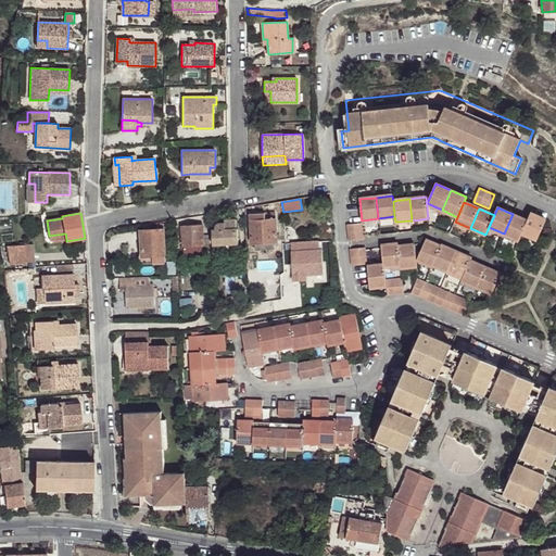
[(250,214),(251,243),(255,243),(273,242),(277,242),(275,213),(250,214)]
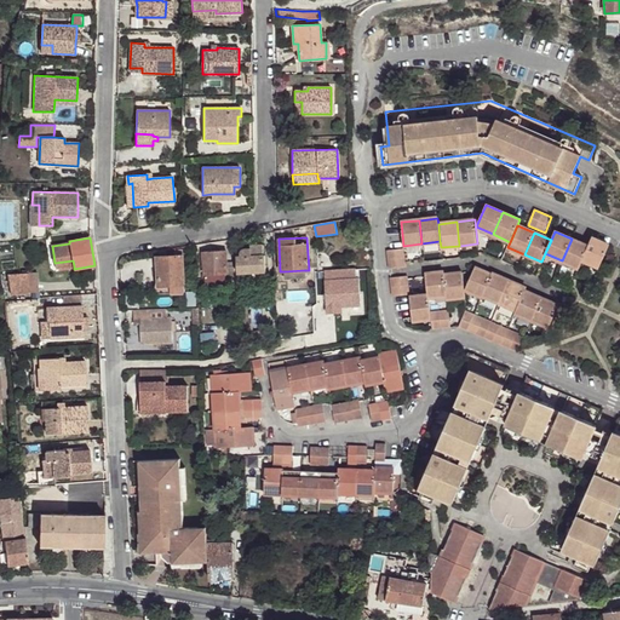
[(572,239),(562,260),(579,268),(583,260),(589,246),(572,239)]
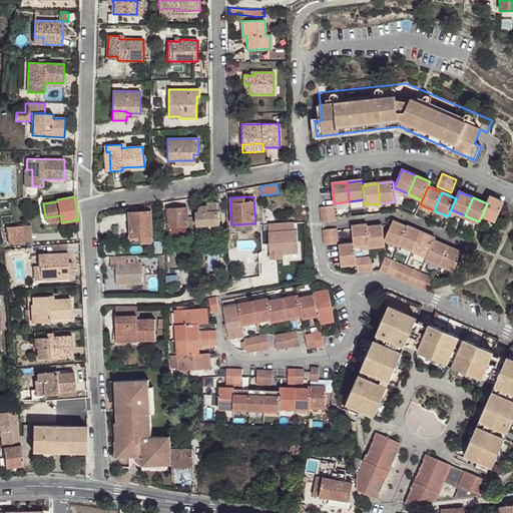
[(487,203),(482,215),(496,221),(503,202),(489,197),(487,203)]
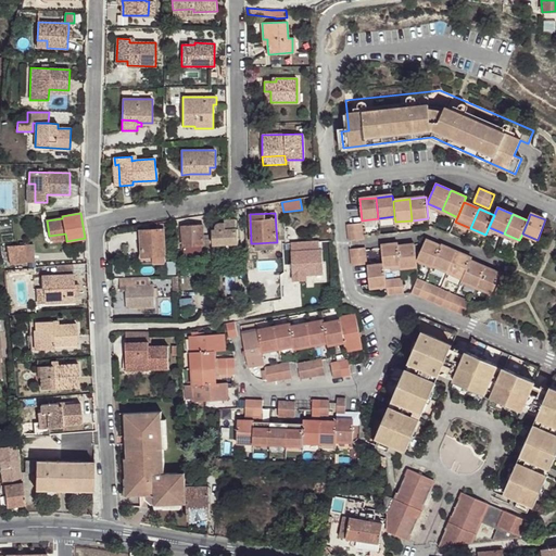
[(227,244),(239,243),(238,229),(237,229),(236,219),(225,220),(225,224),(219,224),(217,225),(216,226),(216,230),(212,230),(213,245),(227,244)]
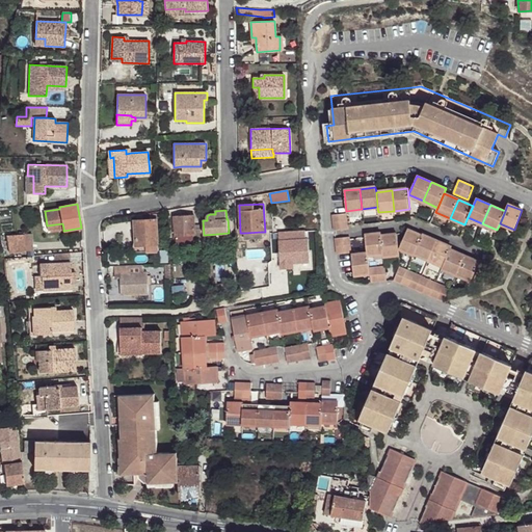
[(347,213),(333,215),(334,231),(348,230),(347,213)]
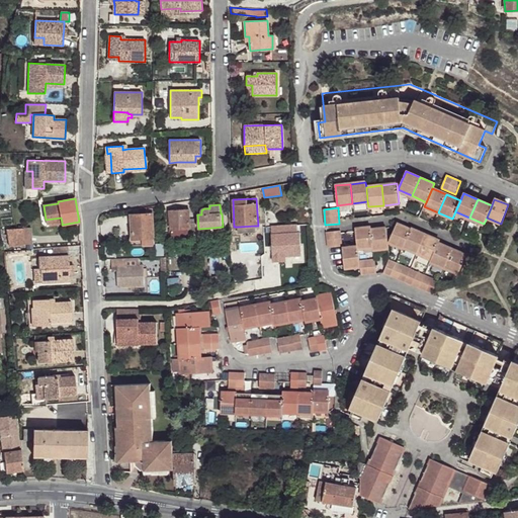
[(146,213),(131,214),(133,240),(130,240),(131,246),(154,245),(154,238),(155,238),(153,213),(152,208),(146,209),(146,213)]
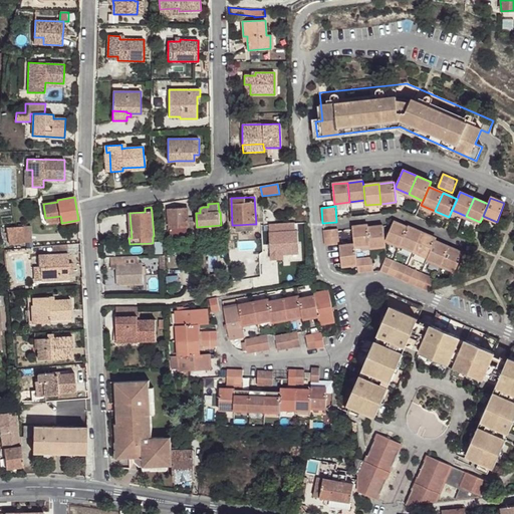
[(189,222),(188,208),(168,209),(170,228),(171,237),(188,236),(187,227),(189,227),(189,222)]
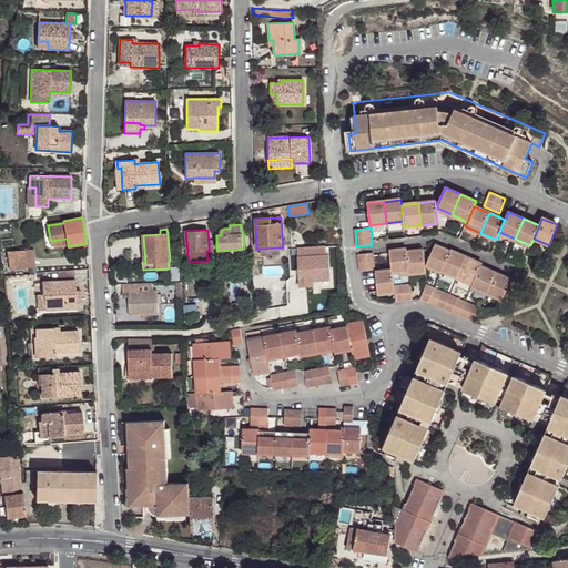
[(216,272),(214,244),(209,245),(209,251),(206,251),(208,261),(208,272),(216,272)]
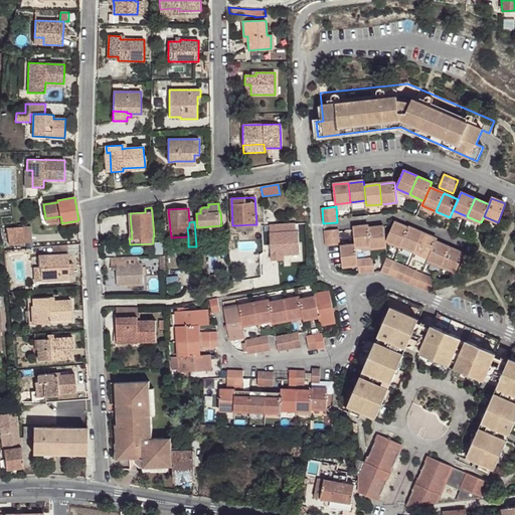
[(400,246),(400,245),(408,228),(394,222),(386,240),(400,246)]
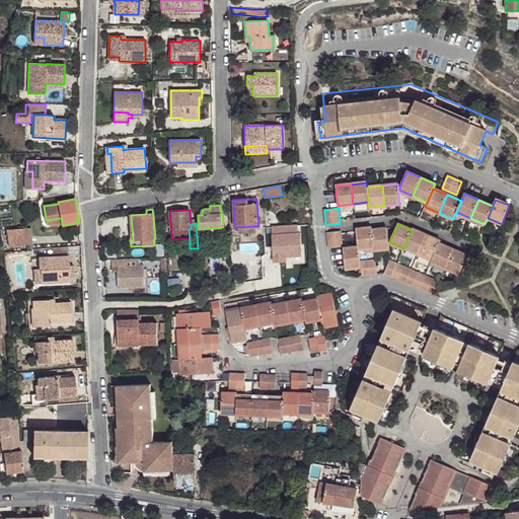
[(302,255),(300,226),(272,227),(274,262),(286,262),(286,256),(302,255)]
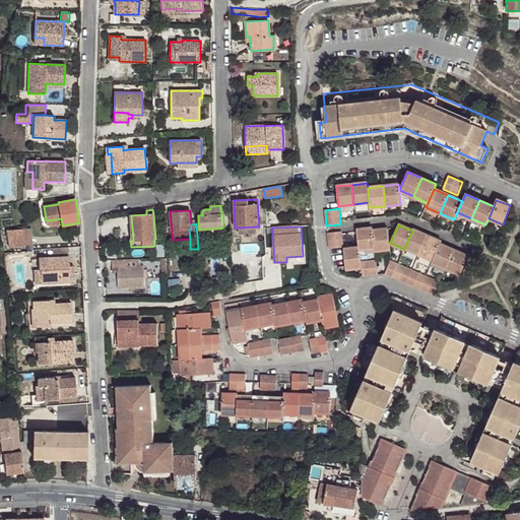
[(31,229),(23,230),(23,246),(33,246),(31,229)]
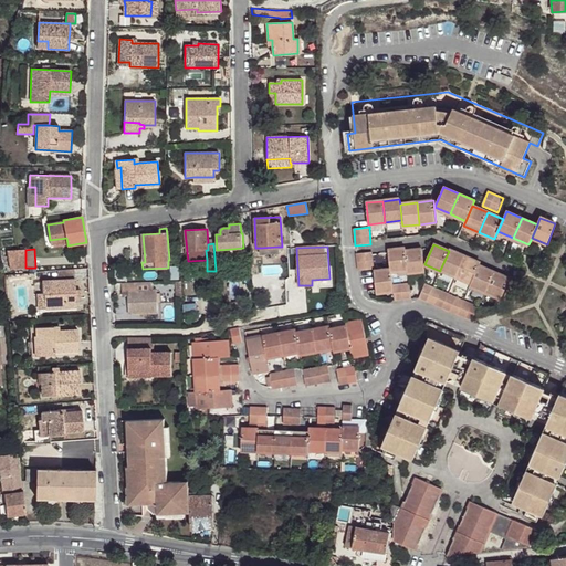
[(391,272),(408,270),(406,251),(405,249),(388,250),(391,272)]
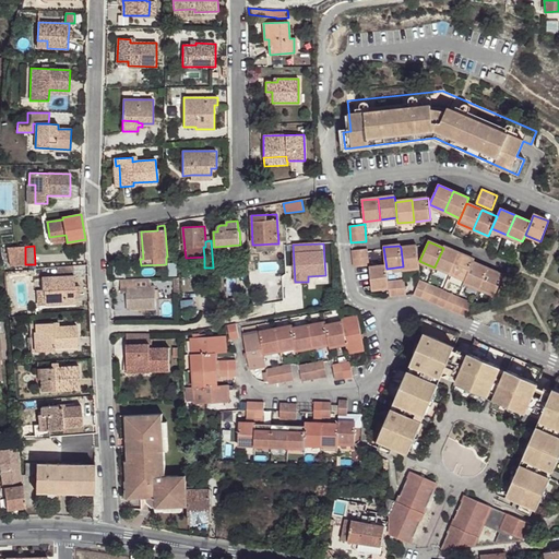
[(419,268),(417,246),(401,248),(403,266),(403,270),(419,268)]
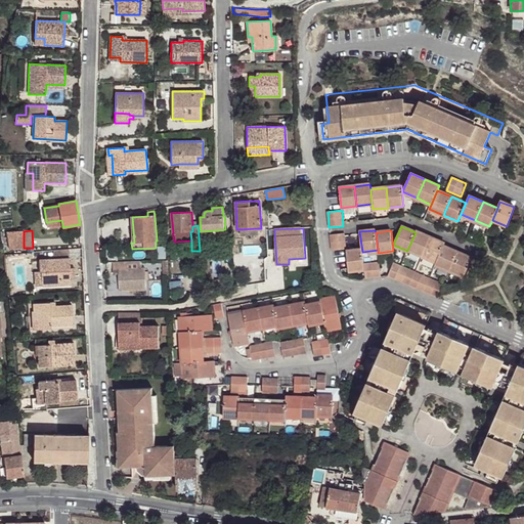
[(24,248),(24,231),(6,231),(9,249),(24,248)]
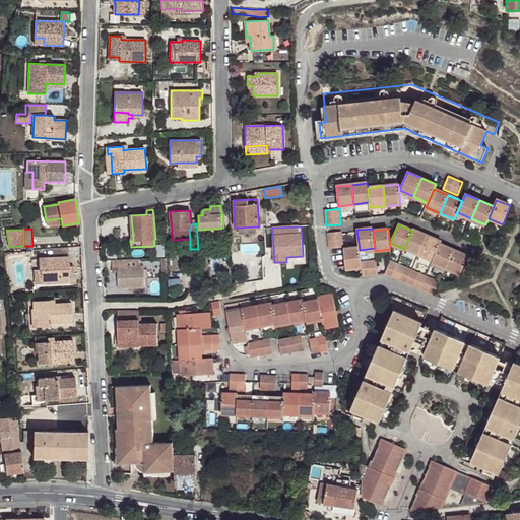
[(418,254),(427,236),(412,230),(412,231),(404,248),(418,254)]
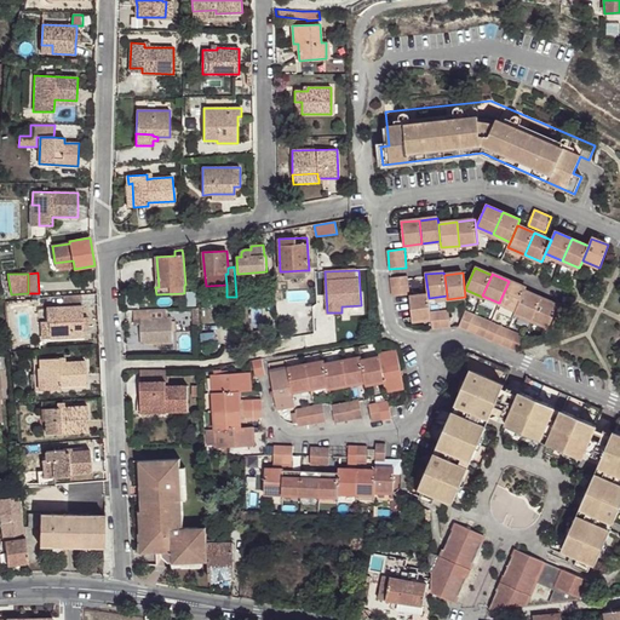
[(407,276),(390,279),(392,297),(409,294),(407,276)]
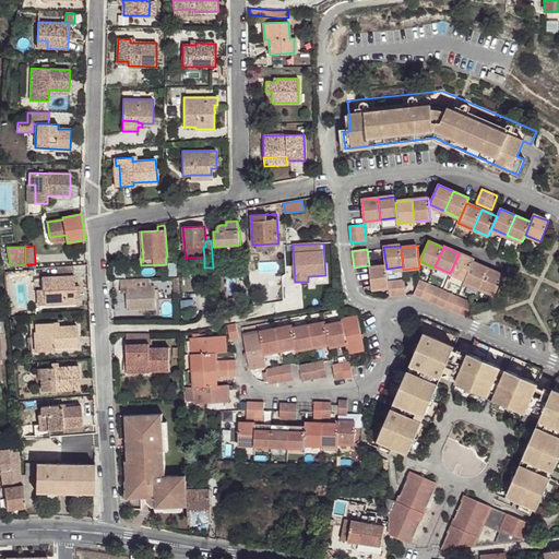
[(459,253),(450,273),(465,280),(473,262),(474,260),(459,253)]
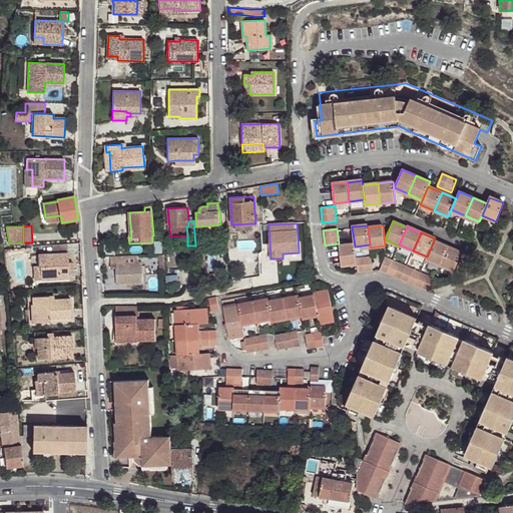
[(440,266),(448,246),(434,240),(427,257),(426,260),(440,266)]
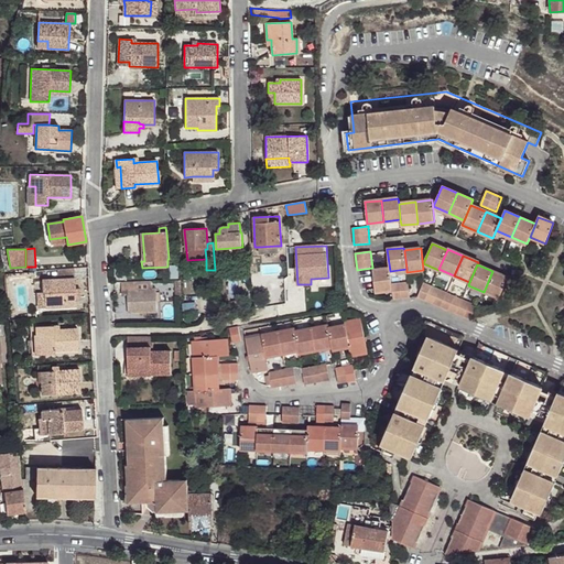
[(57,279),(75,279),(74,269),(57,270),(57,279)]
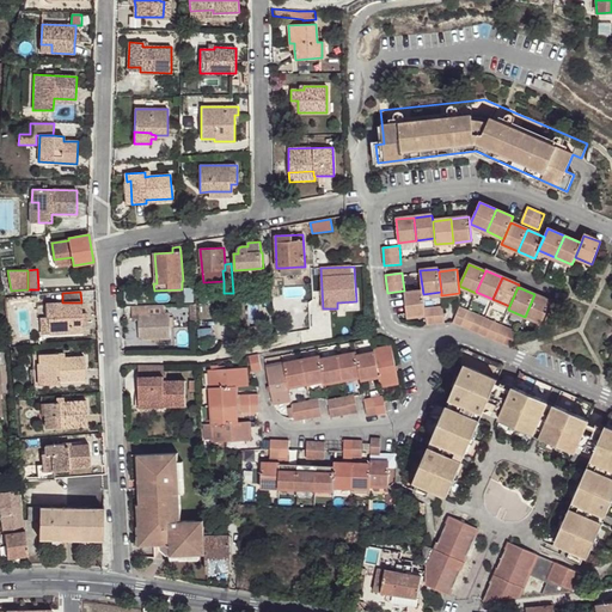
[(424,308),(422,292),(404,294),(407,317),(426,314),(424,308)]
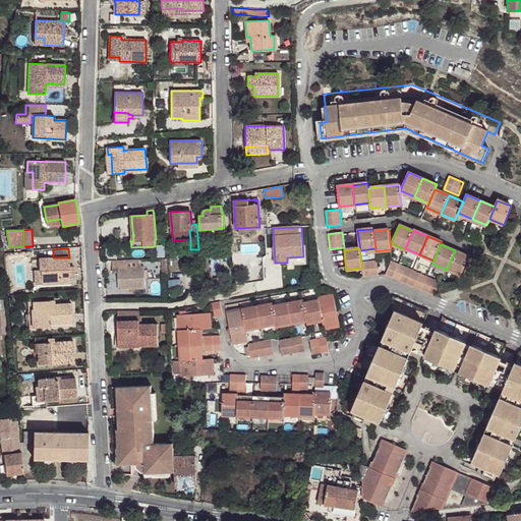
[(461,276),(469,257),(455,250),(447,270),(461,276)]
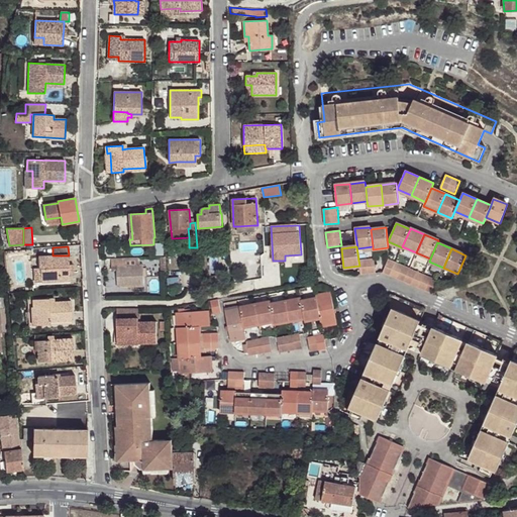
[(70,281),(69,255),(53,255),(38,256),(39,269),(41,269),(41,282),(41,283),(70,281)]
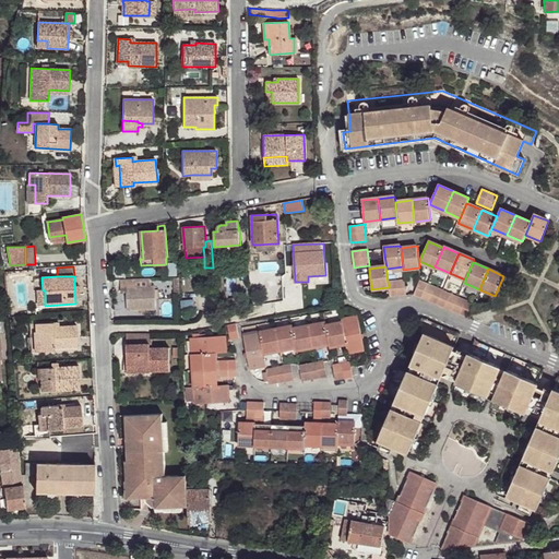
[(152,286),(151,278),(120,280),(121,292),(127,292),(127,310),(155,309),(155,286),(152,286)]
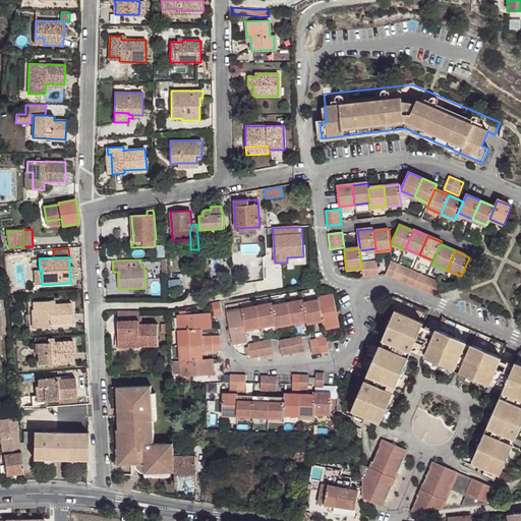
[(377,261),(361,263),(362,268),(362,277),(379,275),(377,261)]
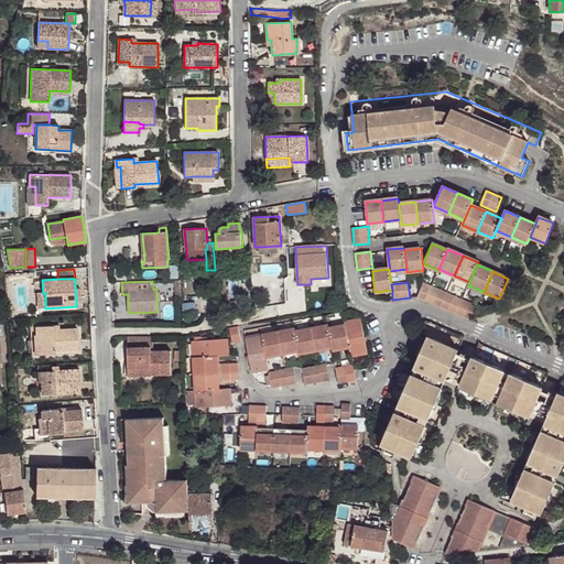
[(351,356),(368,353),(361,320),(345,323),(345,326),(349,347),(351,356)]
